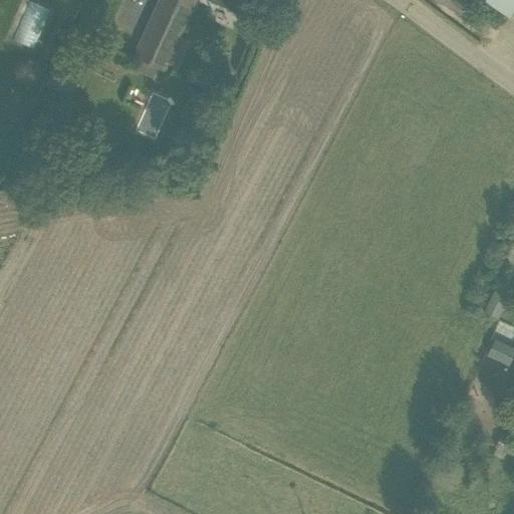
[(163,70),(167,63),(195,0),(160,0),(134,57),(138,59),(157,67),(163,70)]
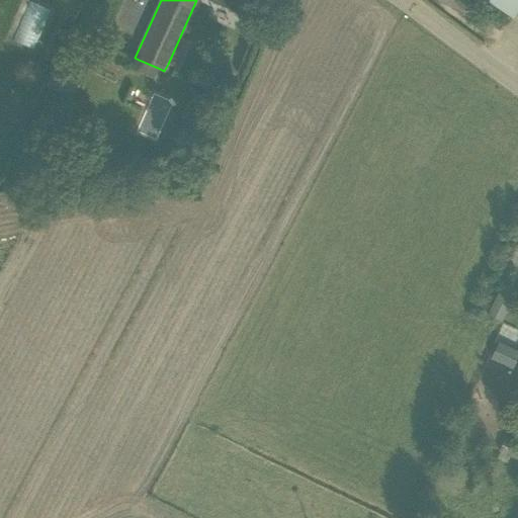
[(517,0),(486,0),(513,18),(517,10),(517,0)]
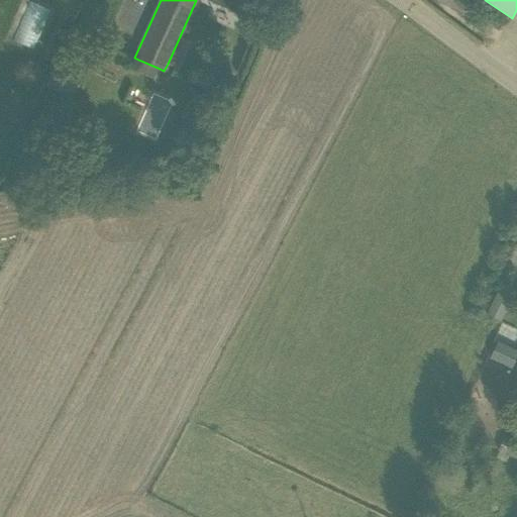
[(21,94),(14,90),(9,99),(17,103),(21,94)]
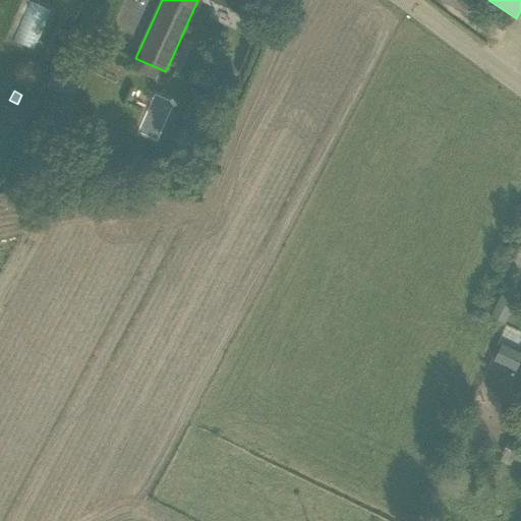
[(505,325),(516,301),(502,294),(490,316),(505,325)]
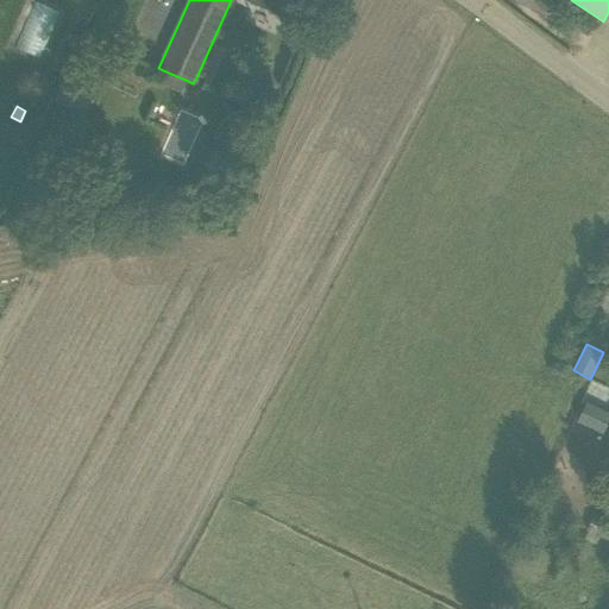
[(608,419),(608,414),(585,403),(577,421),(602,434),(608,419)]
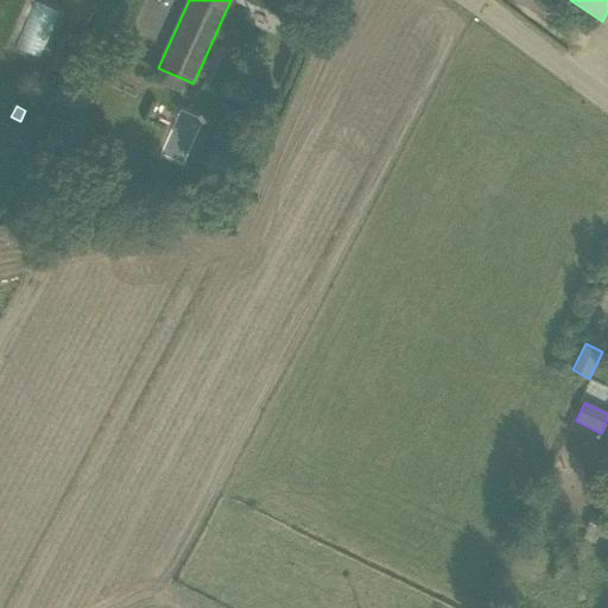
[(586,530),(607,540),(607,523),(593,515),(586,530)]
